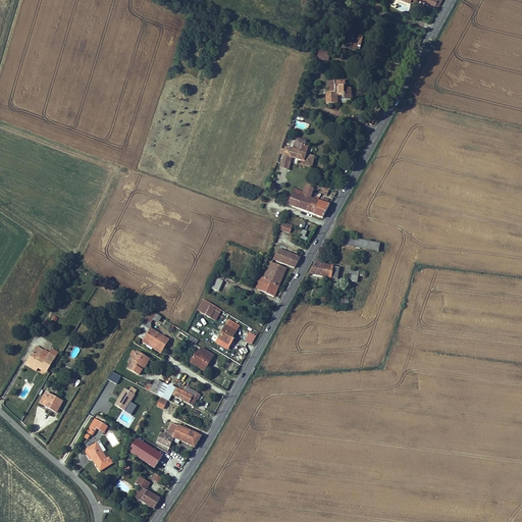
[(408,7),(400,5),(399,9),(408,11),(410,3),(409,3),(408,7)]
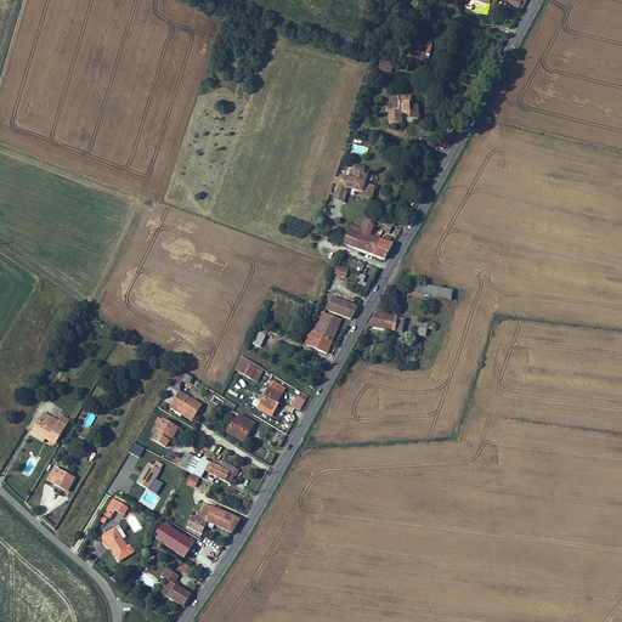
[(422,43),(411,40),(406,57),(428,63),(431,47),(430,45),(429,45),(425,56),(418,55),(422,43)]
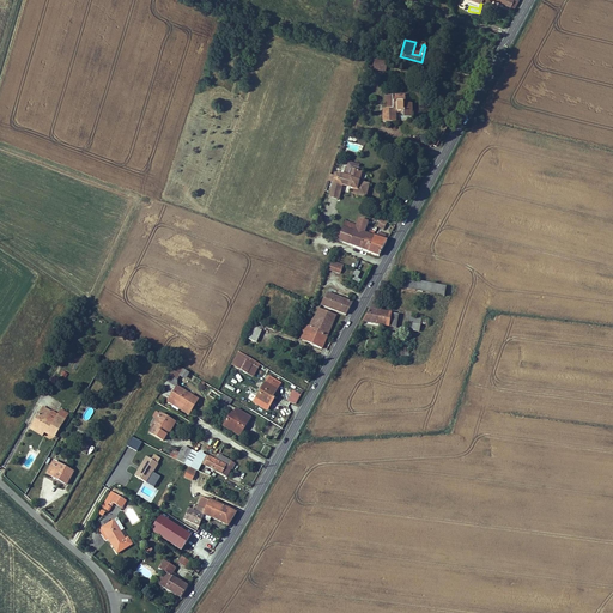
[(384,96),(386,108),(381,108),(381,122),(394,122),(394,113),(402,111),(402,117),(411,117),(411,104),(405,104),(405,95),(384,96)]
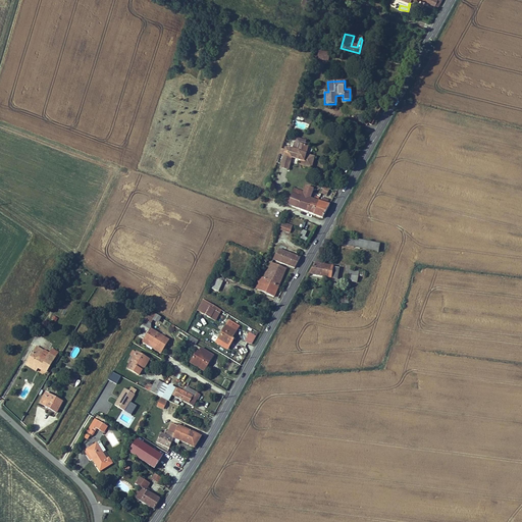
[(283,151),(281,158),(290,160),(291,154),(292,152),(297,154),(296,155),(296,156),(301,158),(300,162),(311,165),(314,155),(305,152),(308,144),(301,142),(299,148),(296,147),(285,144),(285,146),(283,151)]
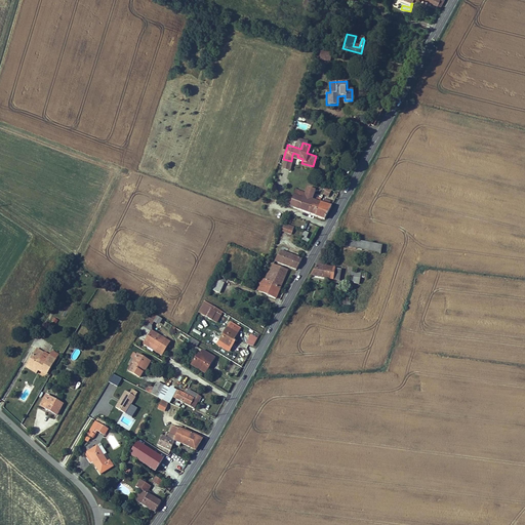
[(291,161),(283,159),(281,165),(289,167),(291,161)]
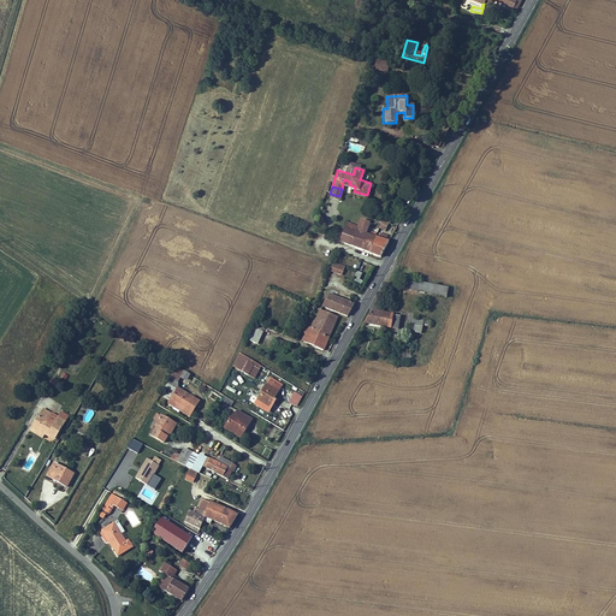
[(384,218),(383,223),(388,224),(389,225),(391,218),(392,219),(394,214),(386,212),(384,218)]
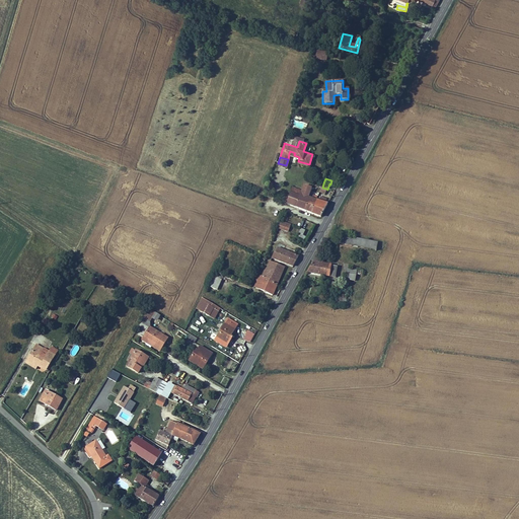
[(296,205),(304,208),(310,193),(313,187),(304,183),(302,190),(300,195),(296,205)]
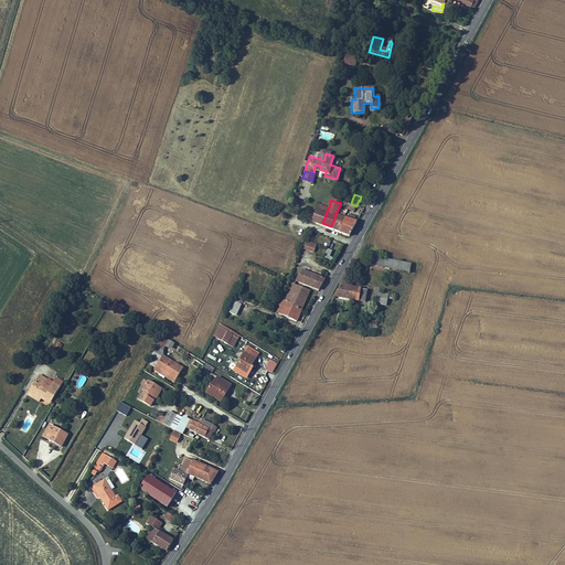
[(329,206),(319,202),(317,208),(327,212),(329,206)]
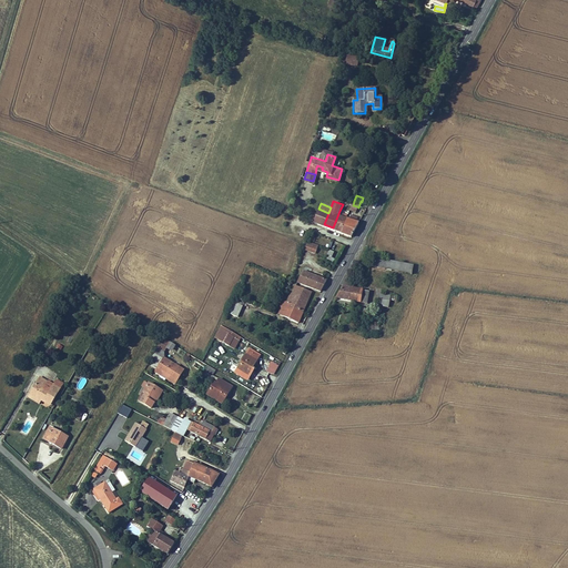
[(312,211),(310,217),(316,221),(324,224),(328,213),(318,209),(316,213),(312,211)]
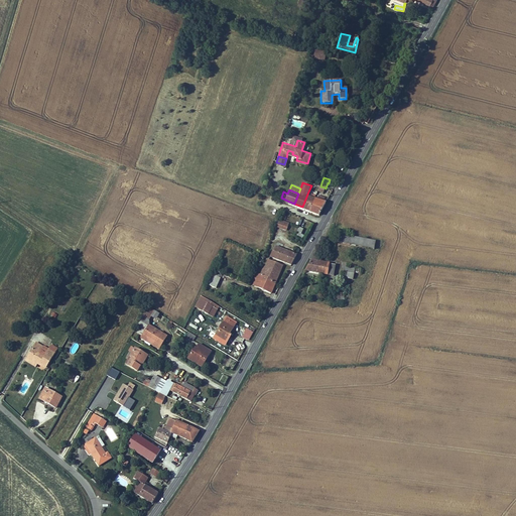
[(308,191),(302,207),(310,210),(316,196),(316,195),(315,194),(308,191)]
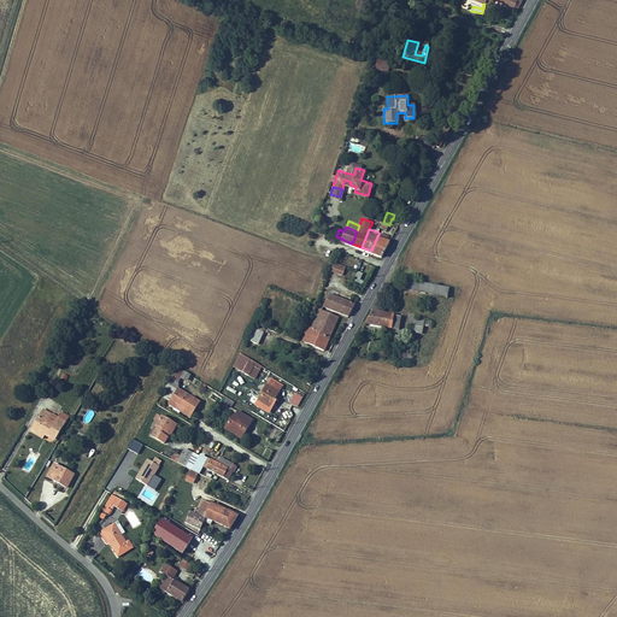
[(381,235),(378,234),(371,251),(381,256),(391,239),(388,239),(391,233),(383,229),(381,235)]
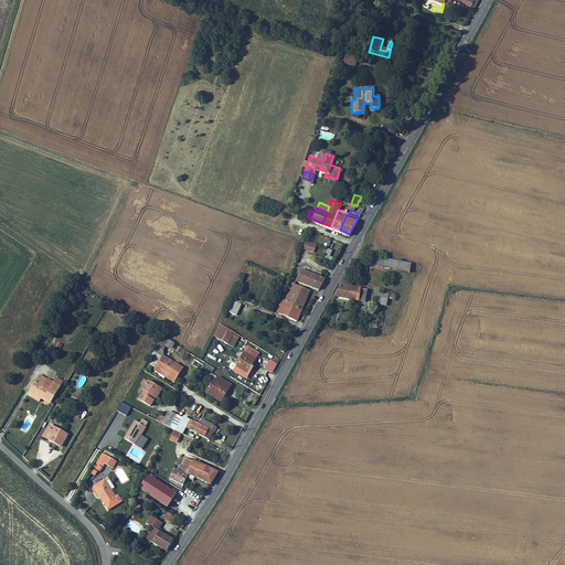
[(302,240),(299,246),(319,254),(322,246),(302,240)]
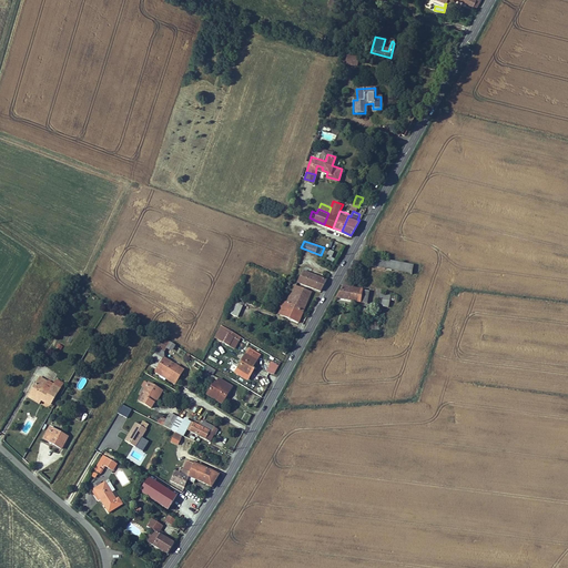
[(330,247),(326,257),(334,261),(336,257),(333,256),(335,250),(330,247)]
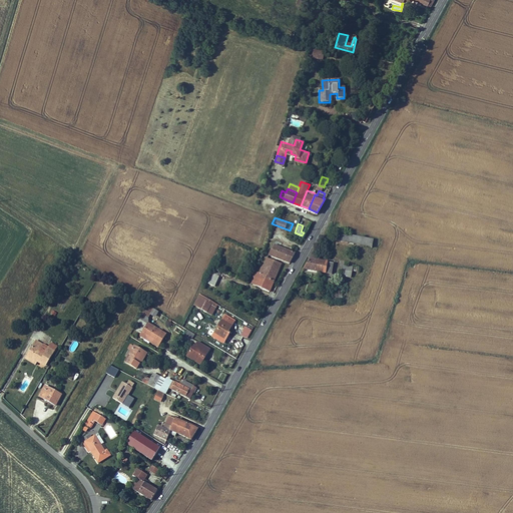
[(340,232),(339,241),(372,247),(374,239),(340,232)]
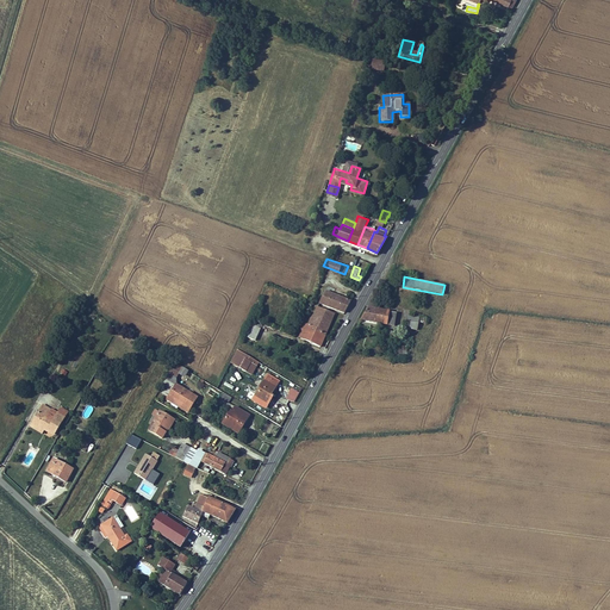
[(352,302),(327,291),(322,302),(346,312),(352,302)]
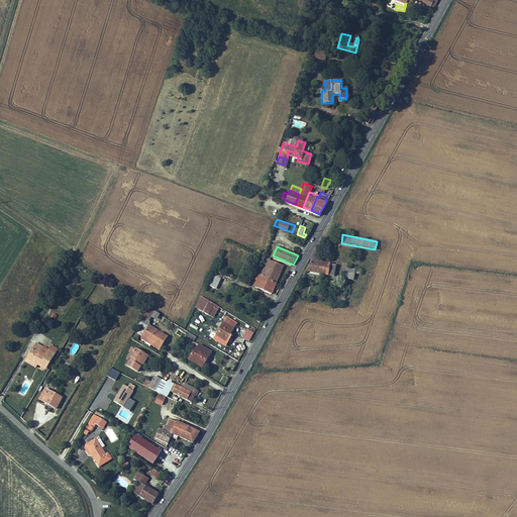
[(284,266),(270,260),(266,267),(281,274),(284,266)]
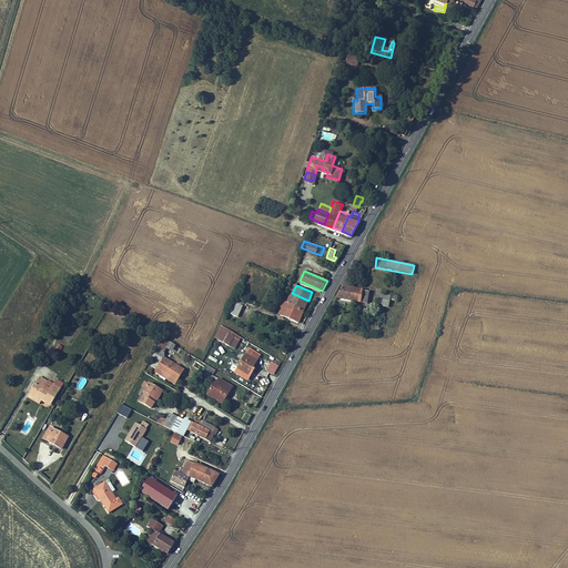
[(337,298),(367,304),(369,291),(341,285),(337,298)]
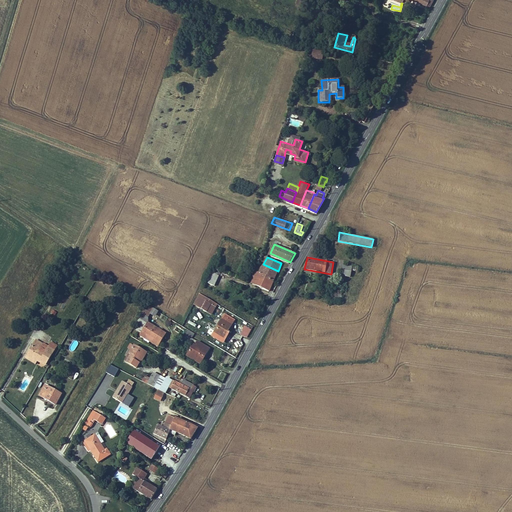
[(265,278),(273,282),(278,271),(263,264),(261,268),(258,267),(256,270),(267,275),(265,278)]
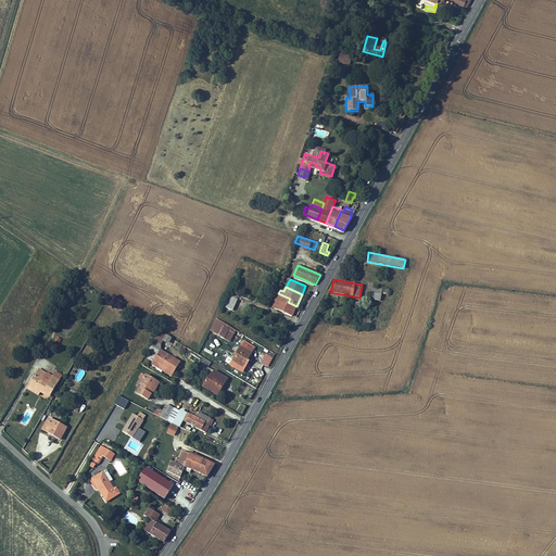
[(371,300),(380,301),(382,288),(369,287),(368,292),(373,293),(371,300)]
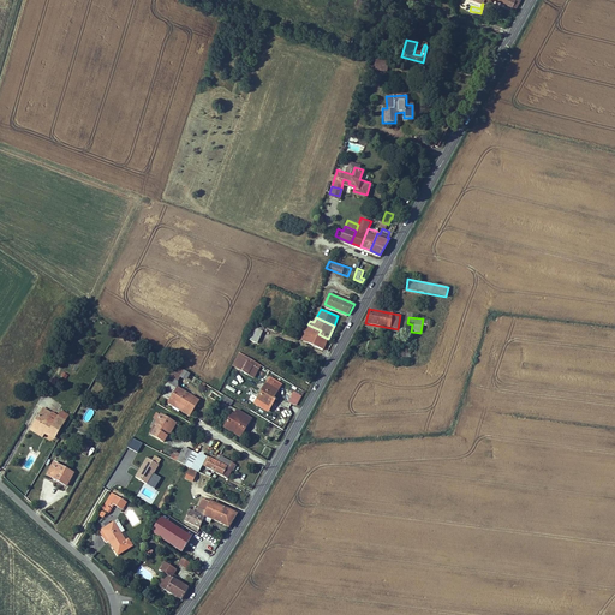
[(306,324),(303,332),(306,334),(310,336),(308,342),(323,348),(328,339),(318,334),(321,330),(308,324),(306,324)]
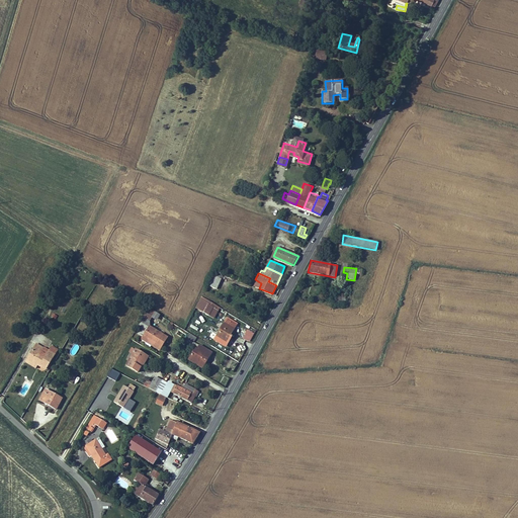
[(221,280),(213,277),(209,286),(216,290),(221,280)]
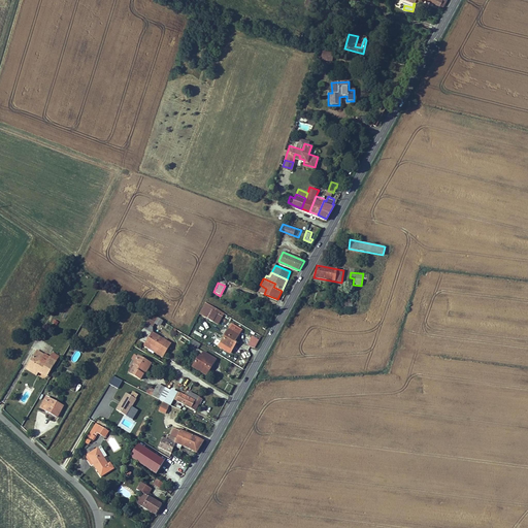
[(207,303),(204,301),(198,314),(201,315),(207,303)]
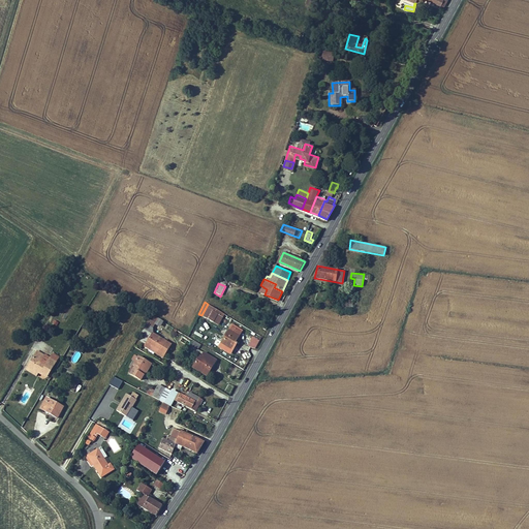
[(222,313),(208,304),(201,315),(216,323),(222,313)]
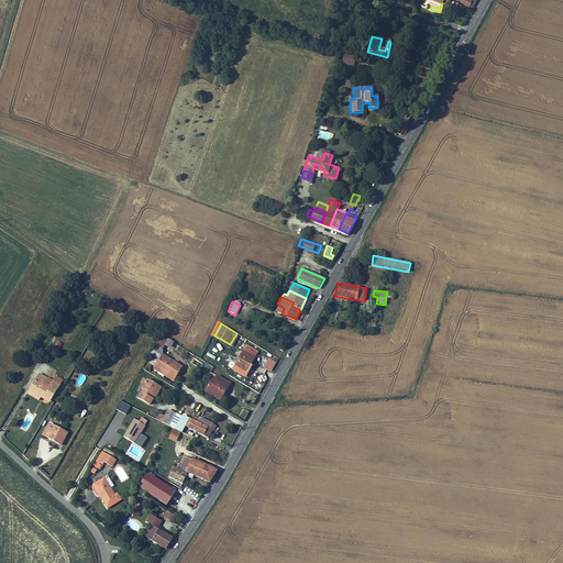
[(165,337),(159,332),(153,342),(159,345),(165,337)]
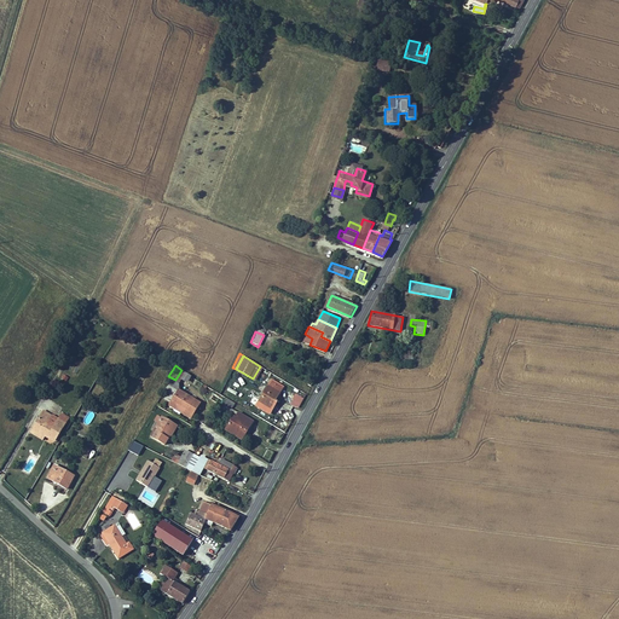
[(271,381),(259,403),(270,409),(273,400),(276,401),(284,388),(271,381)]
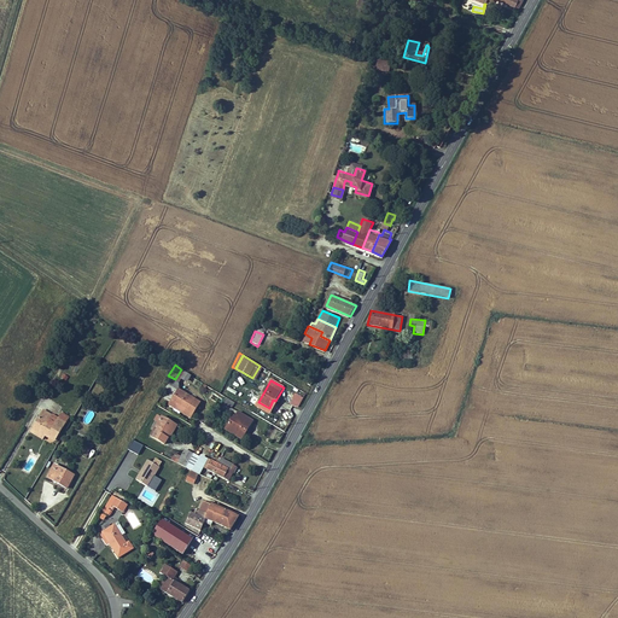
[(161,402),(167,404),(173,394),(167,390),(161,402)]
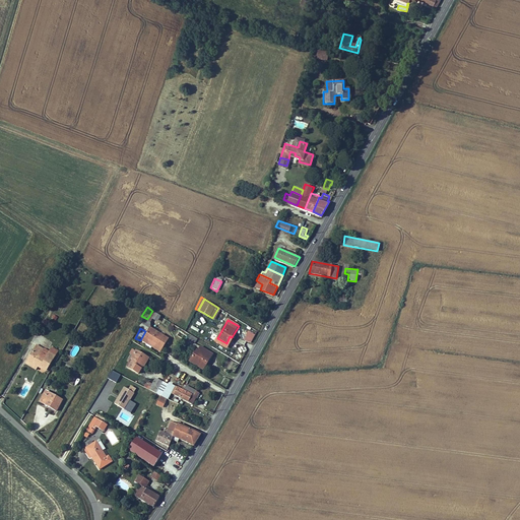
[(164,338),(146,329),(145,331),(140,340),(140,342),(148,346),(150,343),(154,345),(156,340),(161,342),(164,338)]
